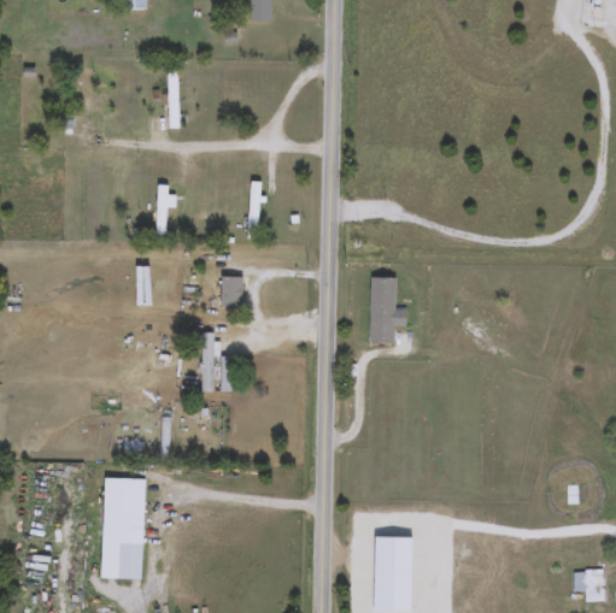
[(271,0),(271,21),(251,21),(251,0),(271,0)]
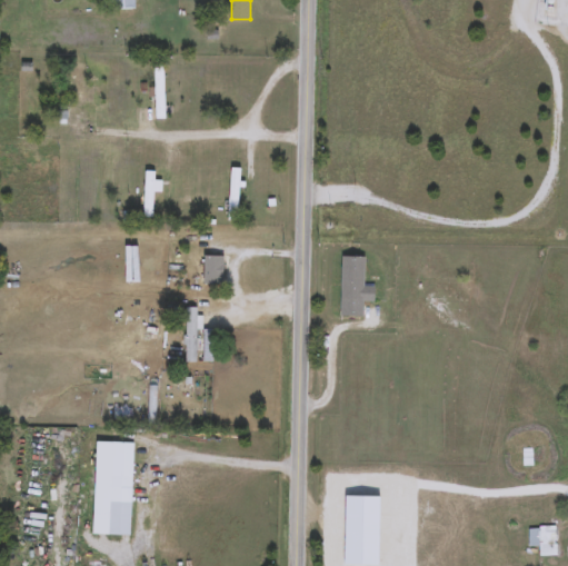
[(155,118),(155,65),(165,65),(165,118),(155,118)]
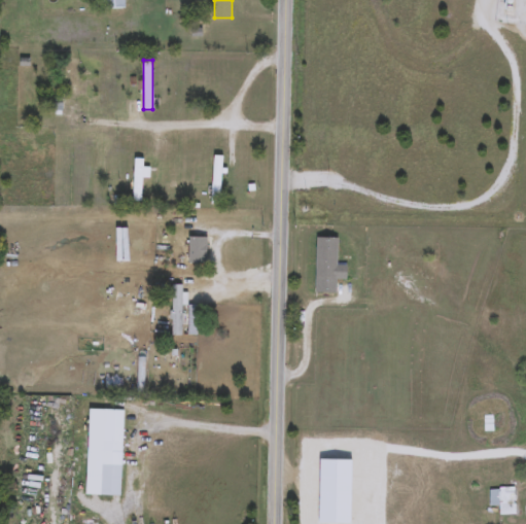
[(222,154),(222,204),(213,204),(213,154),(222,154)]
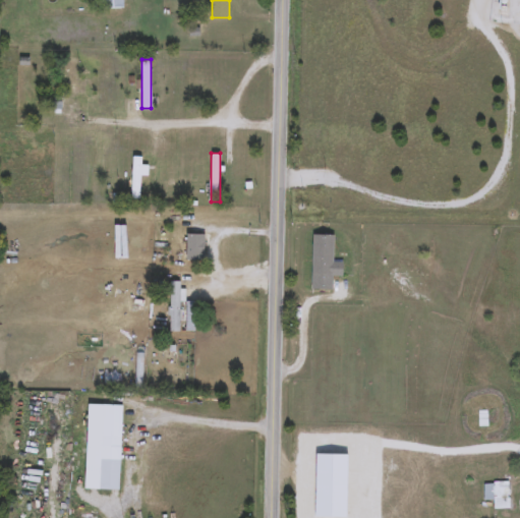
[(142,155),(142,198),(132,198),(132,155),(142,155)]
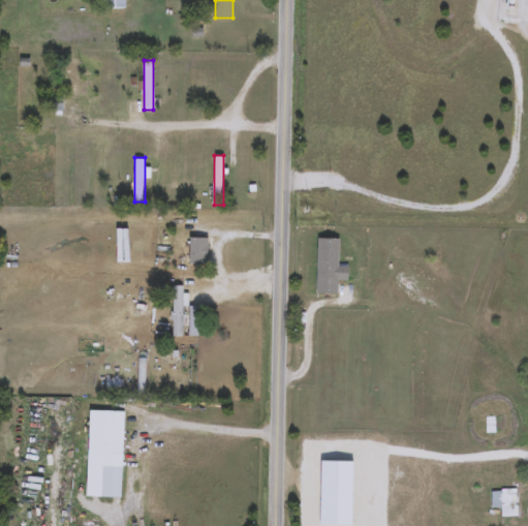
[(190,264),(190,237),(209,237),(209,264),(190,264)]
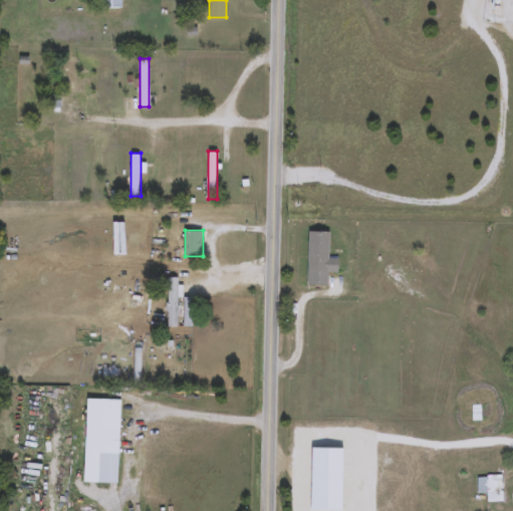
[(330,231),(329,258),(339,258),(339,271),(329,271),(329,285),(308,284),(309,231),(330,231)]
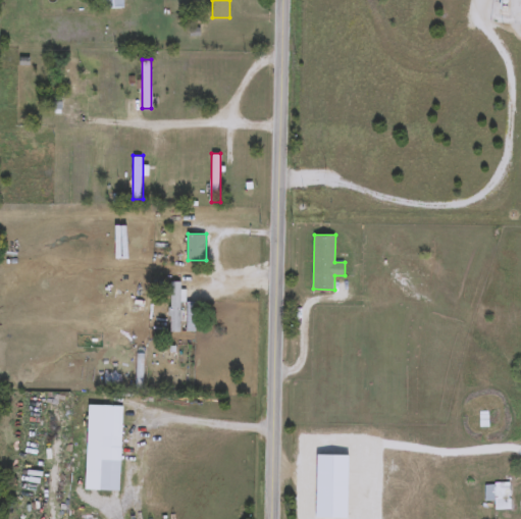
[(181,280),(181,331),(170,331),(170,280),(181,280)]
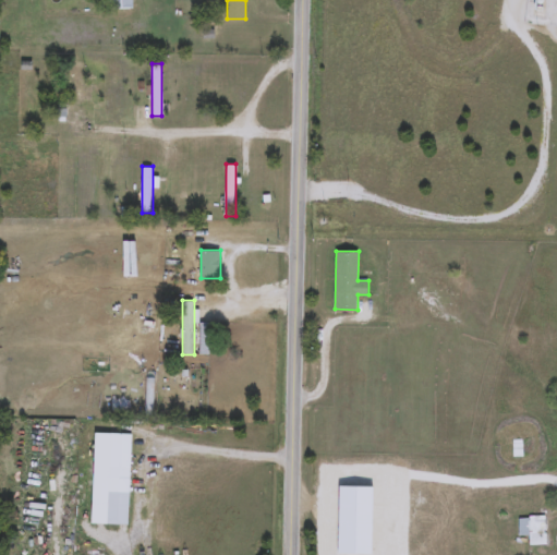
[(131,478),(110,478),(110,433),(131,433),(131,478)]
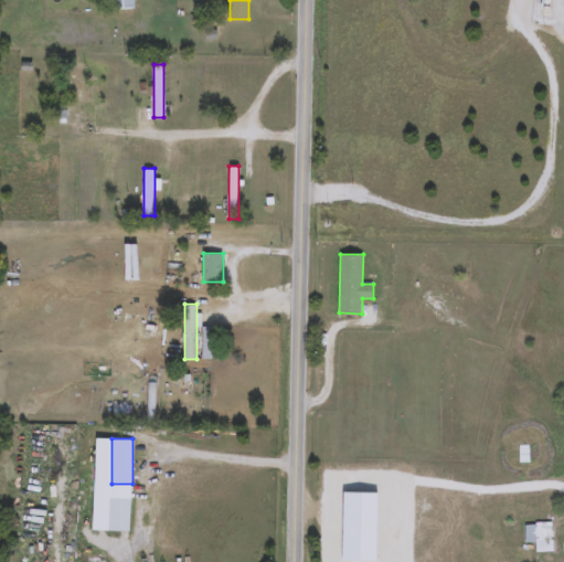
[(96,530),(96,509),(129,509),(129,530),(96,530)]
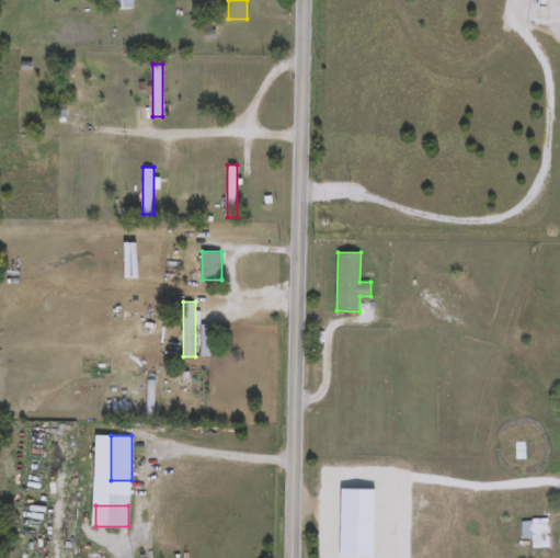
[(521,537),(521,519),(547,519),(547,537),(521,537)]
